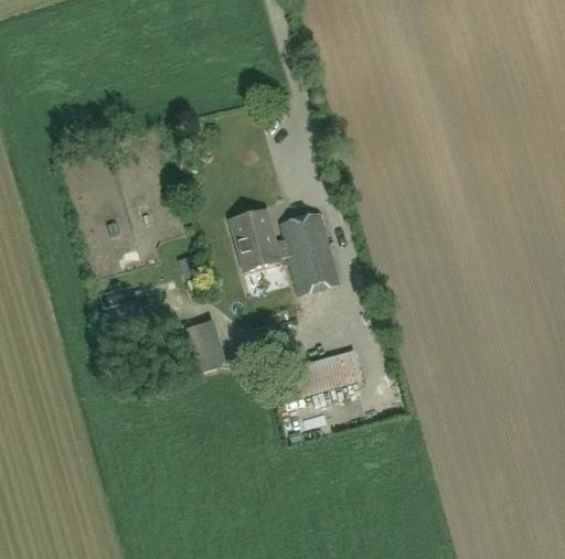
[(267,206),(231,215),(243,269),(279,260),(279,257),(287,255),(298,293),(340,282),(321,211),(278,222),(283,237),(275,239),(267,206)]
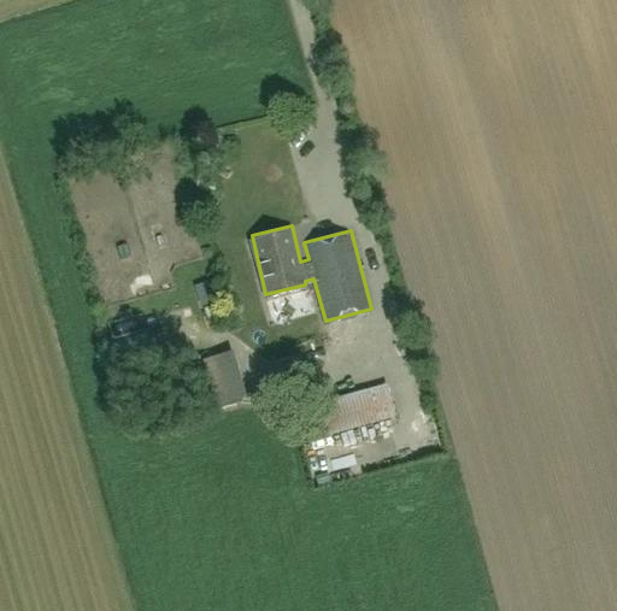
[(205,275),(191,278),(195,299),(210,295),(205,275)]
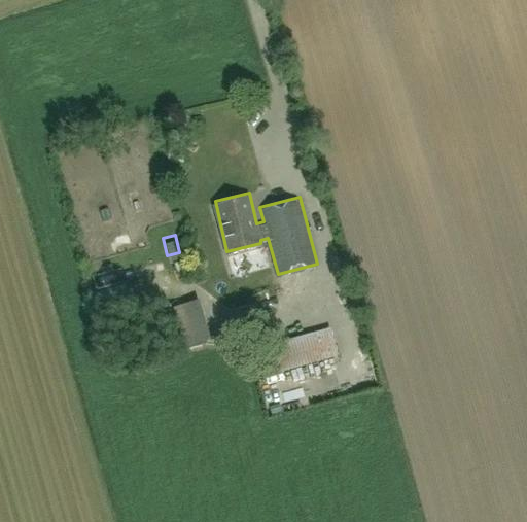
[(147,255),(160,252),(155,237),(144,239),(147,255)]
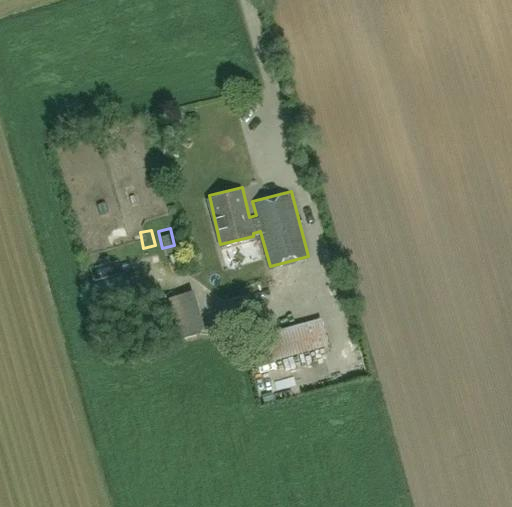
[(199,328),(188,290),(169,296),(180,333),(199,328)]
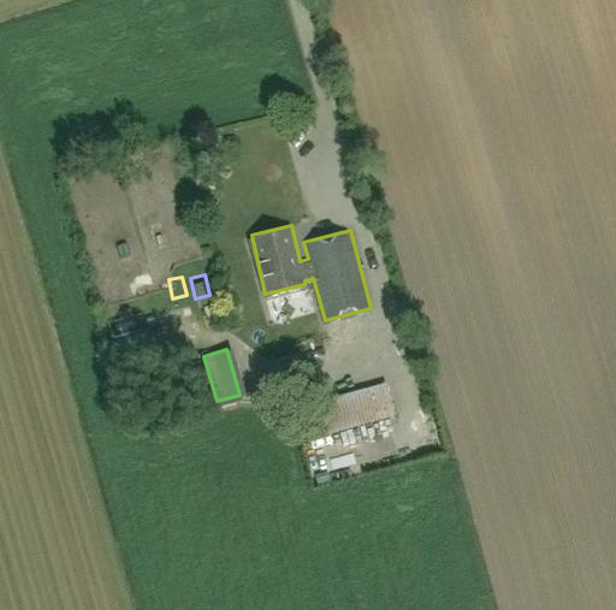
[(314,434),(395,412),(388,382),(306,404),(314,434)]
